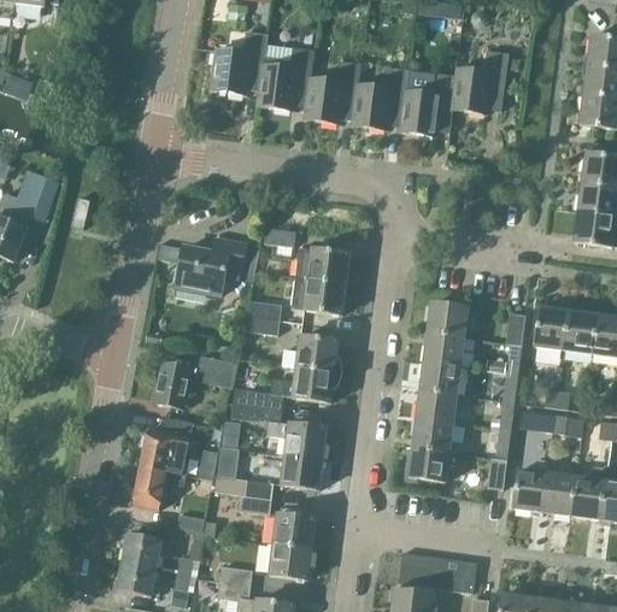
[(0,0),(0,15),(12,17),(15,3),(15,0),(0,0)]
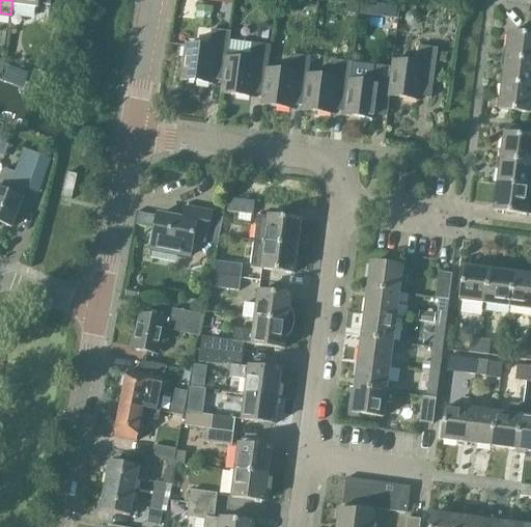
[(351,0),(348,8),(357,10),(360,0),(351,0)]
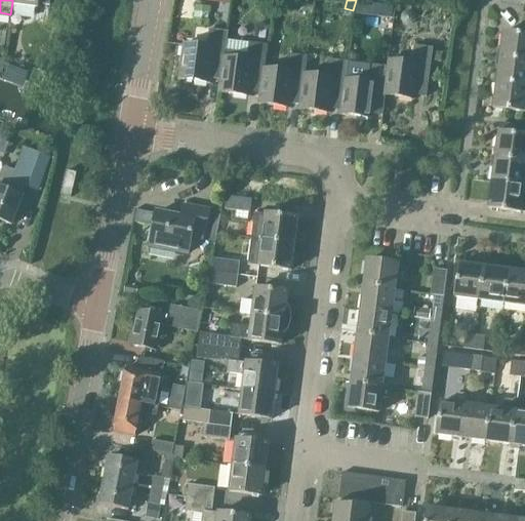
[(403,16),(404,18),(412,19),(414,17),(414,13),(413,10),(405,10),(403,12),(403,16)]
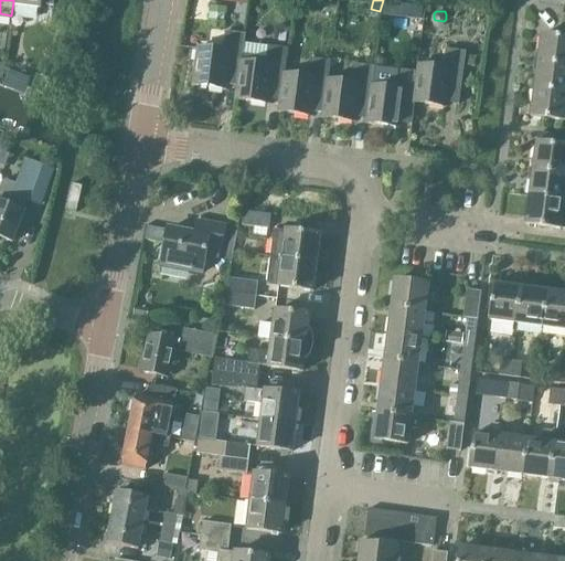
[(225,81),(237,83),(241,57),(242,57),(244,39),(246,30),(225,27),(222,48),(198,44),(193,81),(224,85),(225,81)]
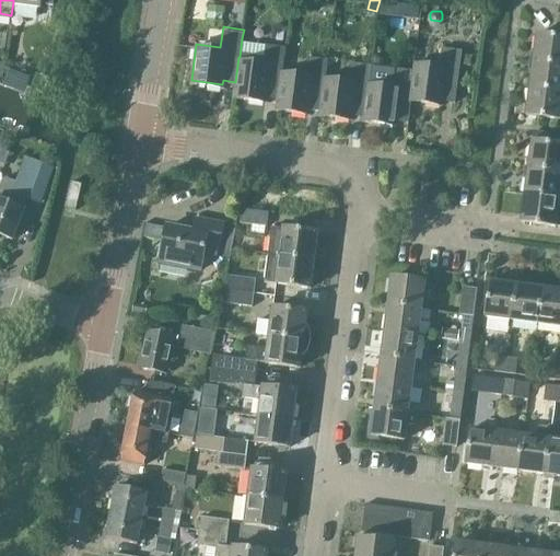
[(559,35),(536,33),(532,59),(559,62),(559,35)]
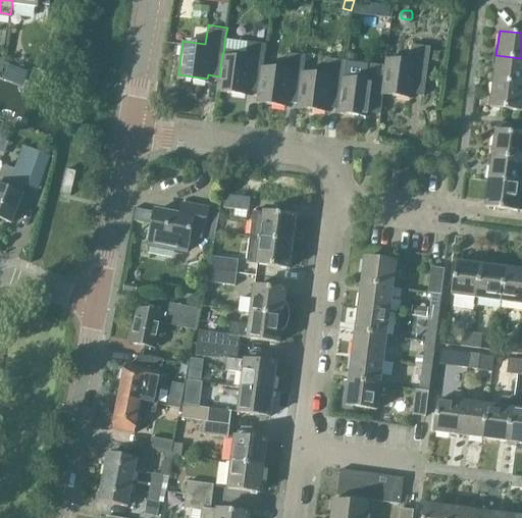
[(219,76),(217,88),(218,88),(247,92),(248,88),(258,90),(259,90),(262,65),(263,65),(266,42),(247,39),(225,36),(223,53),(222,53),(219,76)]
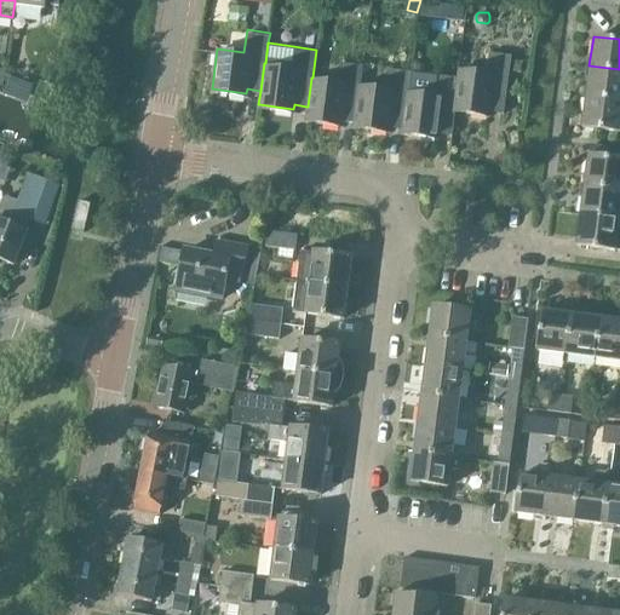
[(486,73),(459,69),(458,69),(457,76),(458,76),(453,109),(454,110),(489,115),(489,109),(503,111),(511,55),(488,51),(486,73)]
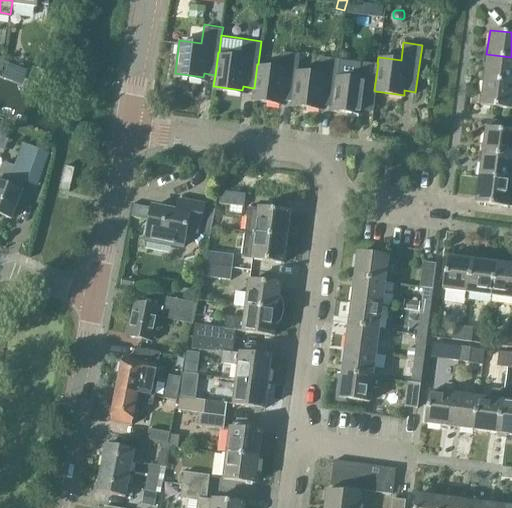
[(254,88),(253,88),(251,98),(281,102),(281,98),(292,100),(297,69),(297,70),(300,52),(281,50),(278,67),(258,64),(257,64),(254,88)]
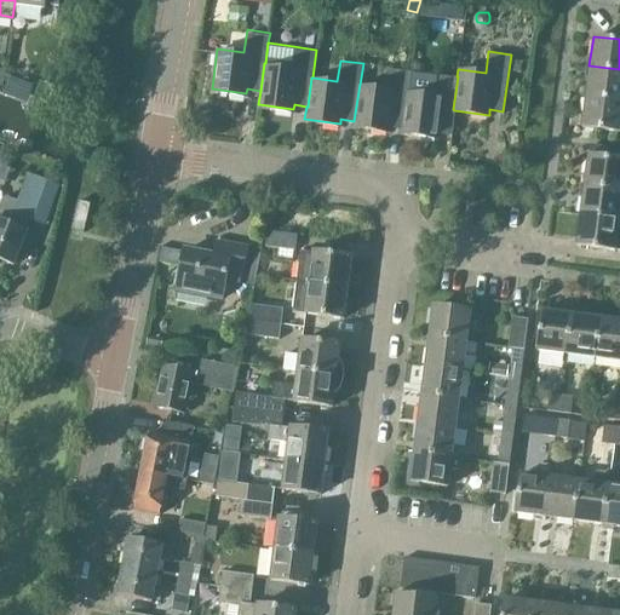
[(619,69),(589,65),(585,95),(619,99),(619,69)]
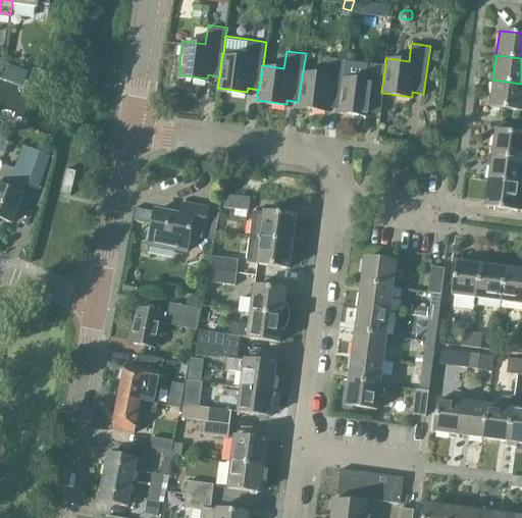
[(298,102),(297,105),(327,110),(328,105),(338,107),(343,76),(344,76),(346,59),(327,56),(324,73),(303,71),(303,70),(298,102)]
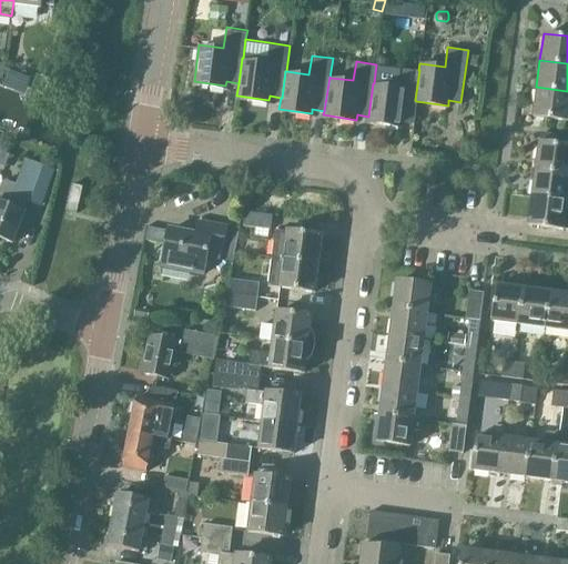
[(368,117),(367,122),(401,127),(401,121),(413,122),(413,123),(416,101),(415,100),(419,70),(418,70),(401,68),(376,64),(374,83),(373,83),(368,117)]
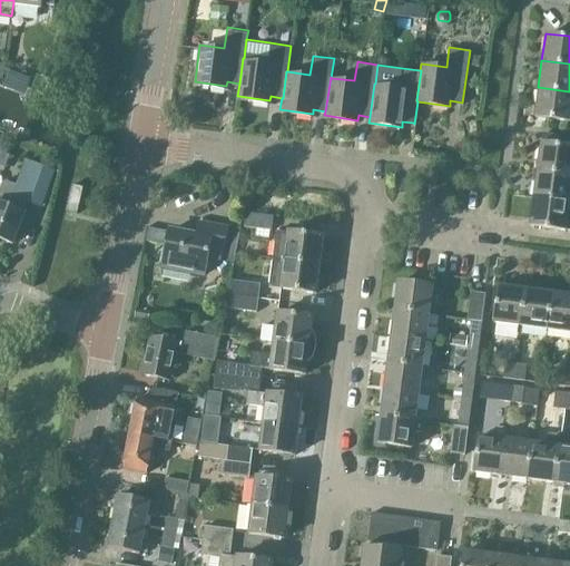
[(37,72),(33,85),(53,90),(57,78),(37,72)]
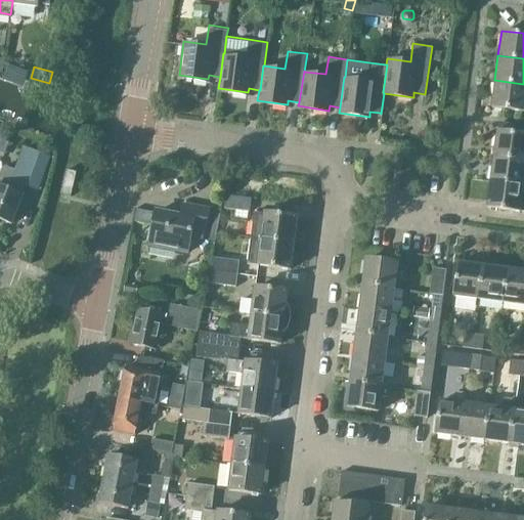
[(523,110),(523,104),(523,84),(494,80),(491,105),(523,110)]
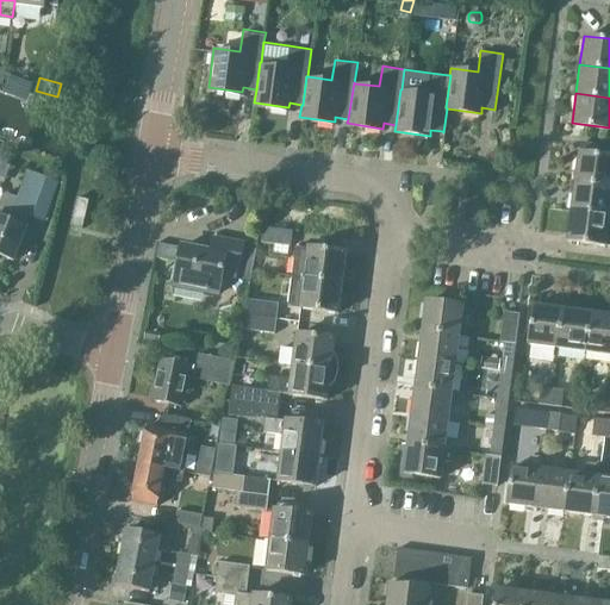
[(578,150),(574,180),(609,185),(609,143),(598,143),(579,141),(578,150)]
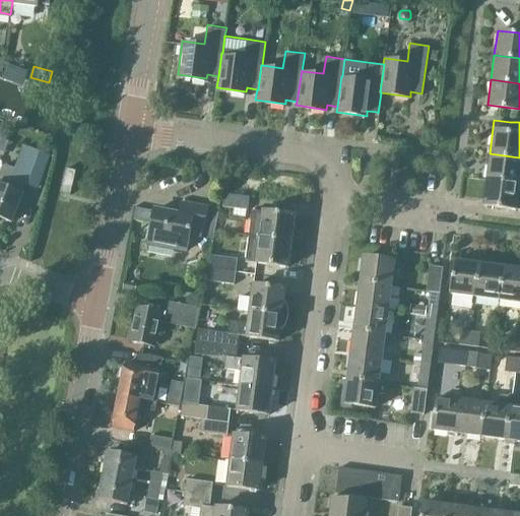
[(0,125),(0,148),(5,150),(10,138),(0,134),(0,130),(2,126),(0,125)]
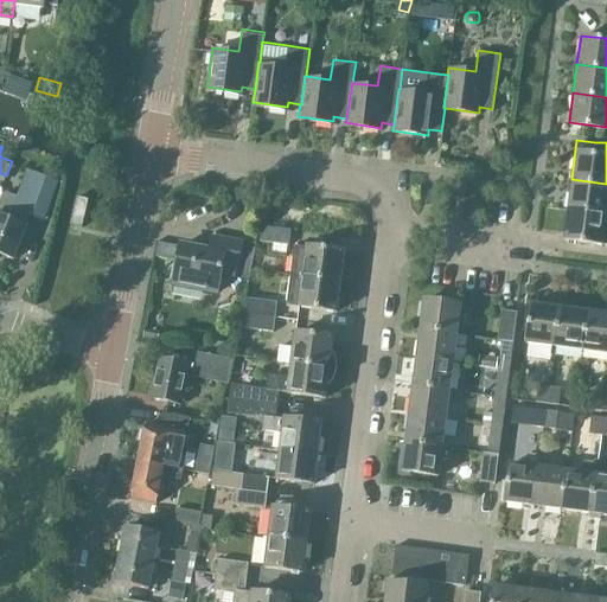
[(5,190),(0,202),(0,250),(14,256),(26,224),(39,230),(58,179),(29,168),(19,196),(5,190)]
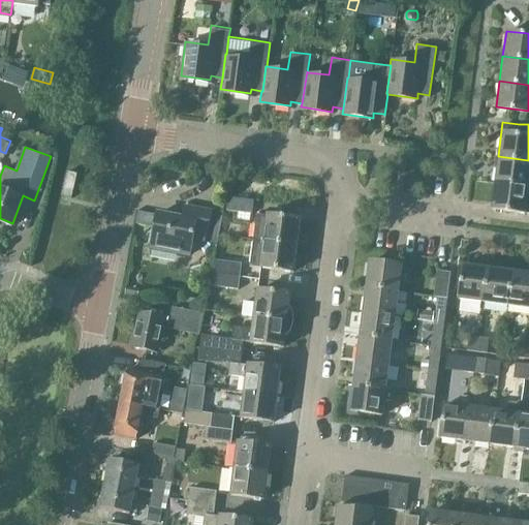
[(528,160),(498,156),(494,181),(528,185),(528,160)]
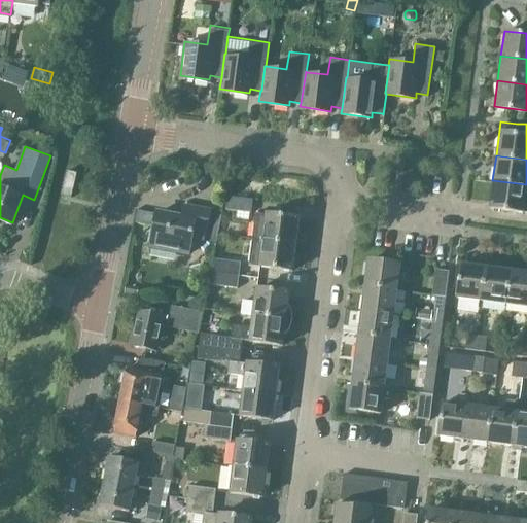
[(67,168),(63,192),(72,195),(77,170),(67,168)]
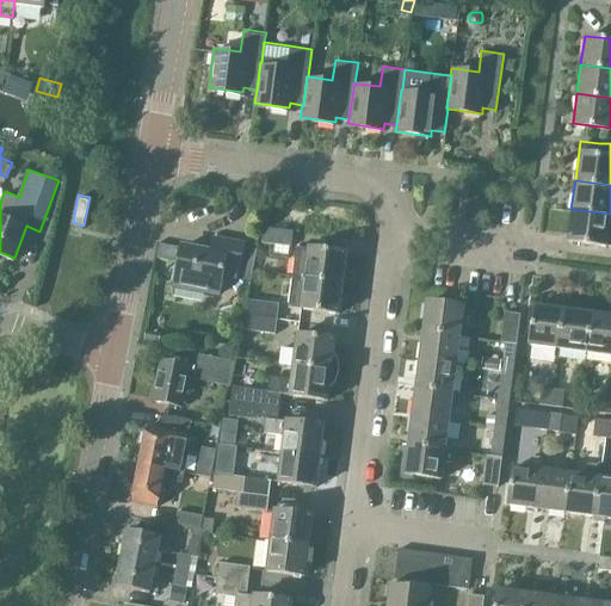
[(610,245),(610,214),(571,209),(567,240),(610,245)]
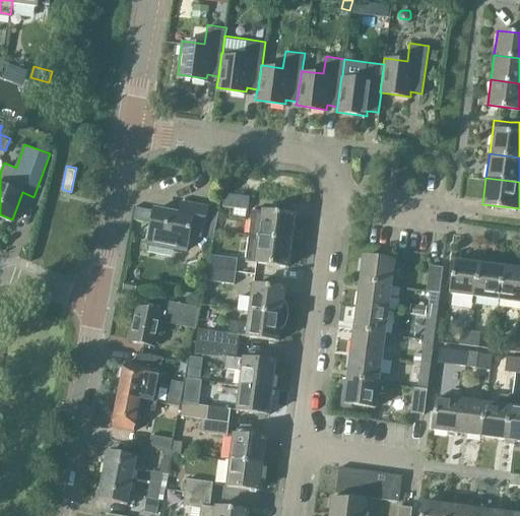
[(222,204),(248,207),(250,193),(224,190),(222,204)]
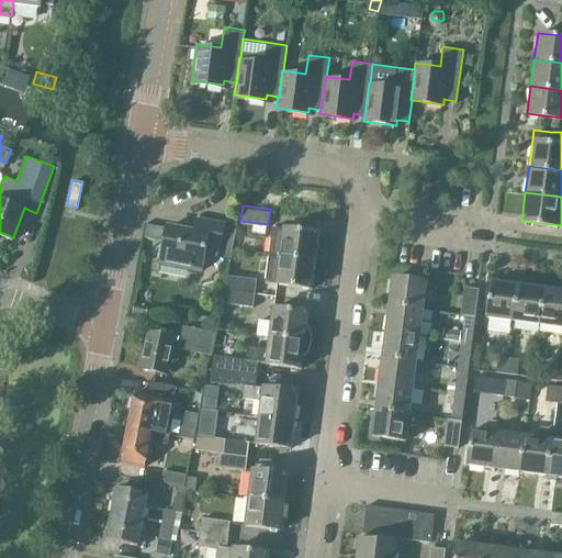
[(200,268),(205,237),(221,240),(224,222),(195,216),(192,230),(166,225),(164,238),(159,260),(200,268)]
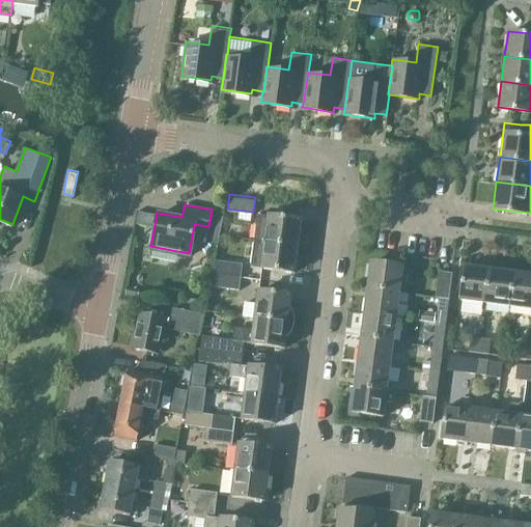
[(157,213),(138,209),(136,221),(155,225),(157,213)]
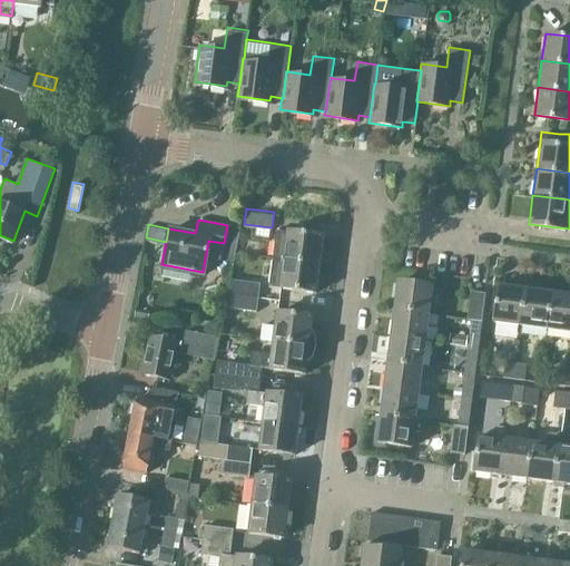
[(276,228),(273,256),(320,263),(323,234),(276,228)]
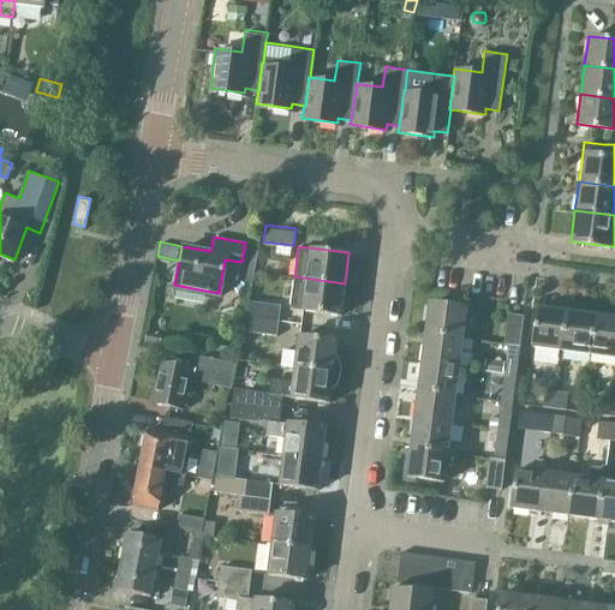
[(291,306),(340,314),(345,283),(294,276),(291,306)]
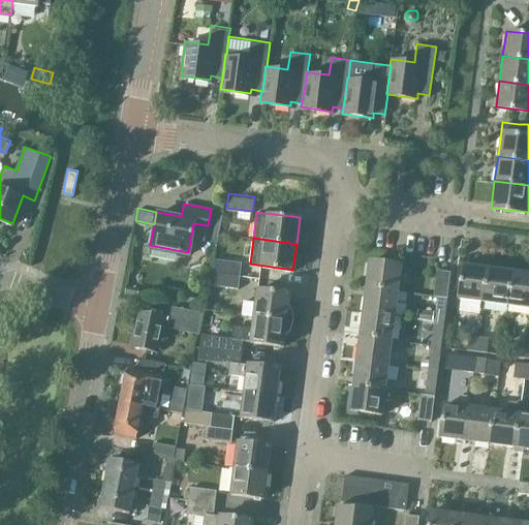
[(214,271),(241,274),(242,260),(216,257),(214,271)]
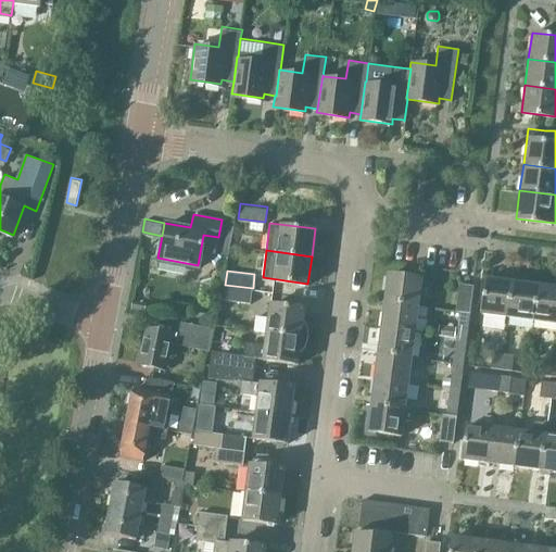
[(384,301),(417,305),(420,278),(388,274),(384,301)]
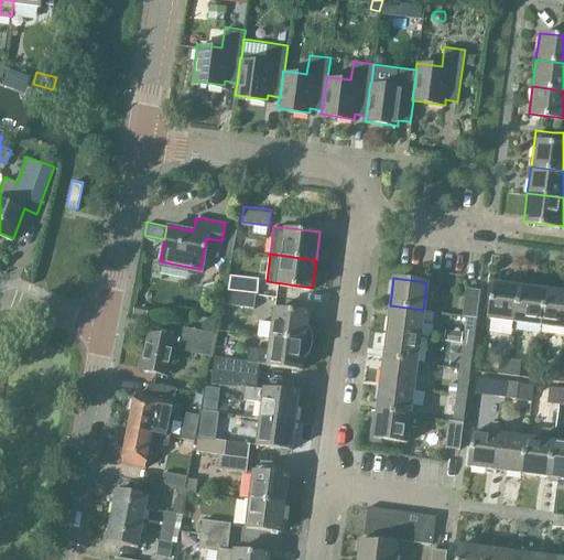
[(514,321),(520,286),(492,281),(487,318),(514,321)]
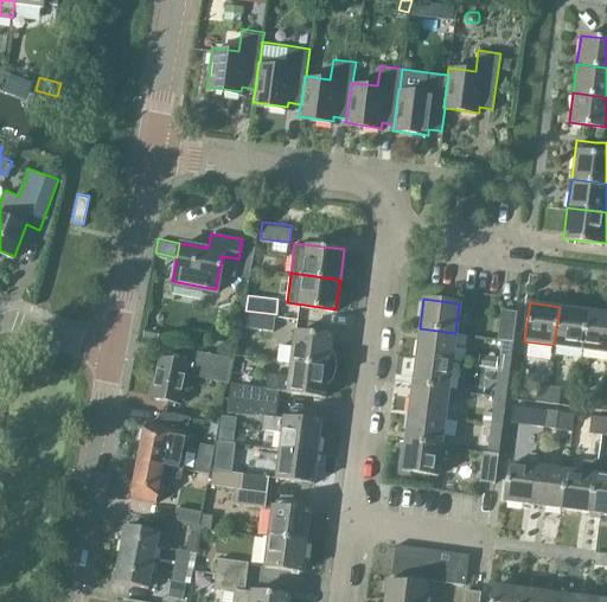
[(554,345),(582,350),(587,311),(560,307),(554,345)]
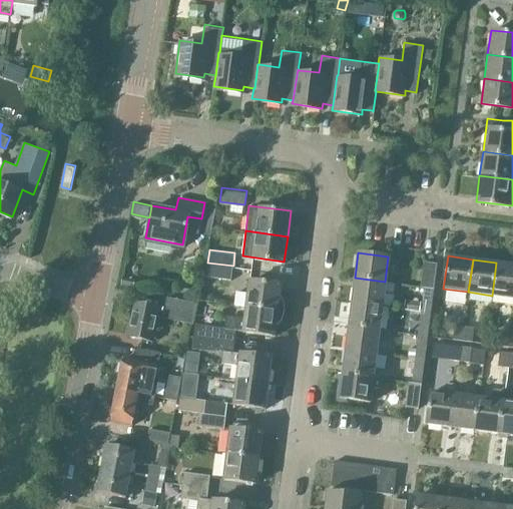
[(434,287),(437,262),(425,261),(421,285),(425,286),(434,287)]
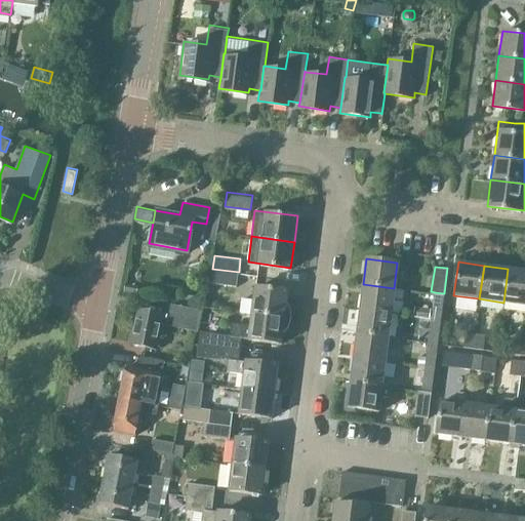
[(237,285),(239,272),(212,269),(211,281),(237,285)]
